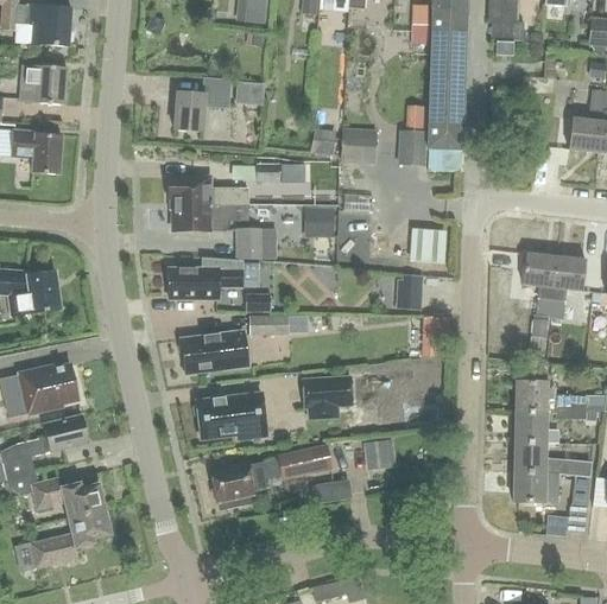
[(31,4),(18,2),(18,0),(0,0),(4,1),(1,26),(16,27),(17,23),(33,24),(32,42),(69,44),(69,40),(74,39),(75,31),(70,29),(71,6),(31,4)]
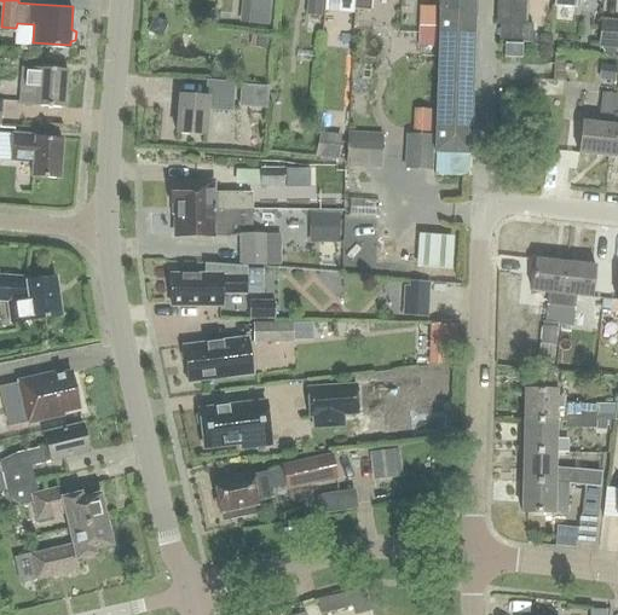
[(242,0),(240,19),(270,23),(272,0),(242,0)]
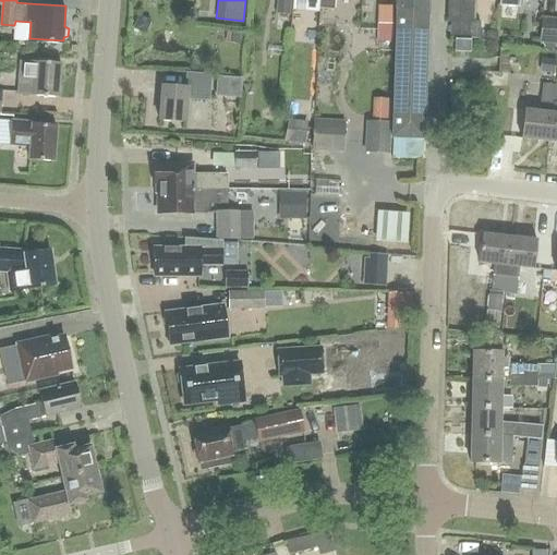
[(279,0),(279,11),(291,11),(292,0),(279,0)]
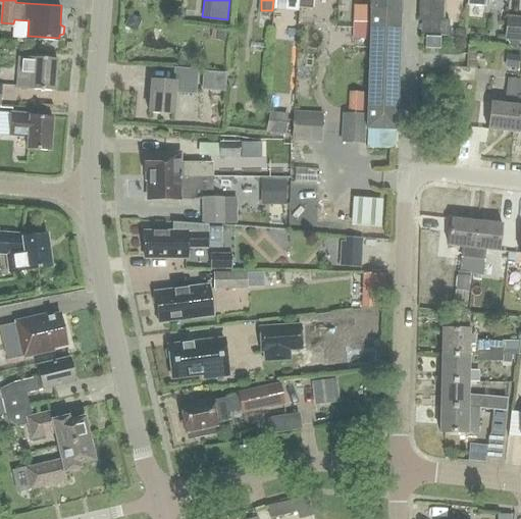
[(370,0),(370,8),(371,8),(366,127),(368,127),(396,128),(401,0),(370,0)]
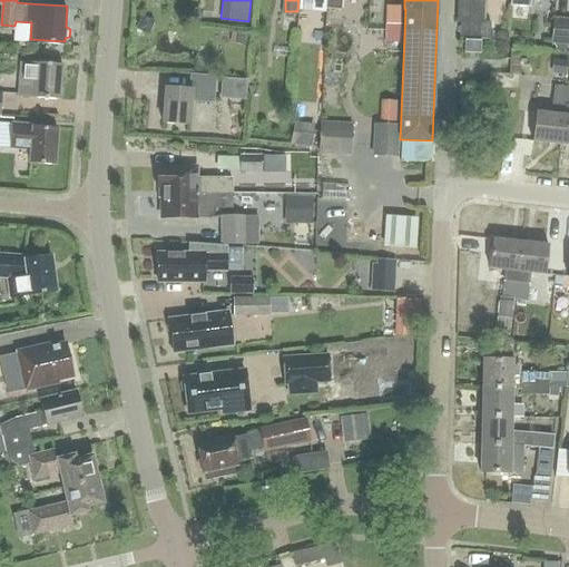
[(484,19),(484,0),(458,0),(458,19),(461,19),(460,35),(491,36),(491,19),(484,19)]
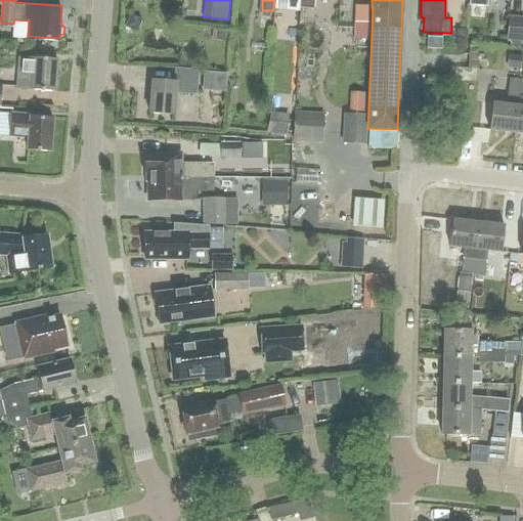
[(142,17),(131,12),(125,24),(136,30),(142,17)]
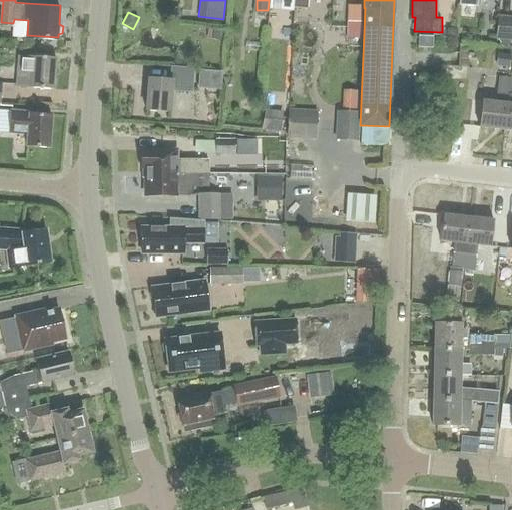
[(511,14),(498,13),(496,37),(511,38),(511,14)]
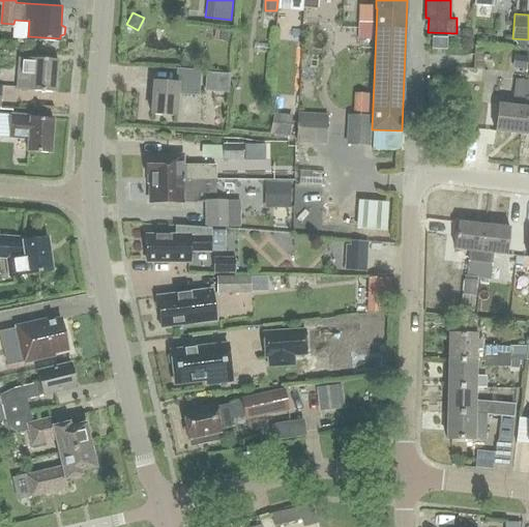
[(358,20),(357,36),(373,37),(374,21),(358,20)]
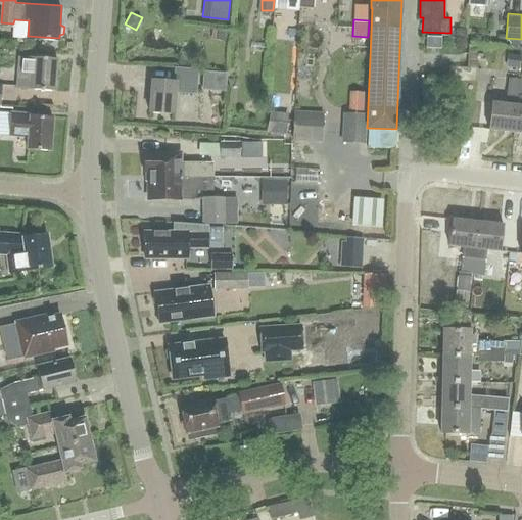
[(441,46),(441,35),(427,35),(426,45),(441,46)]
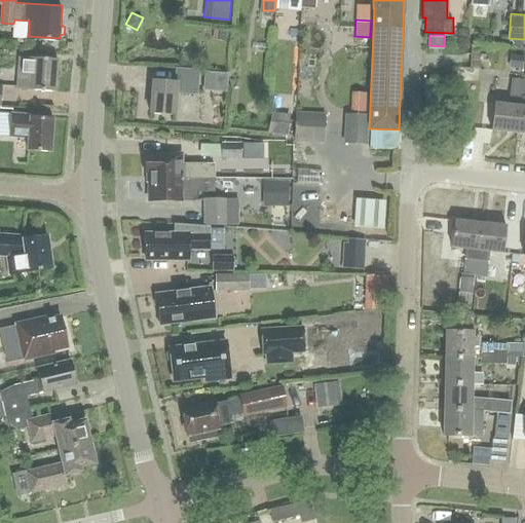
[(524,52),(512,51),(511,64),(524,65),(524,52)]
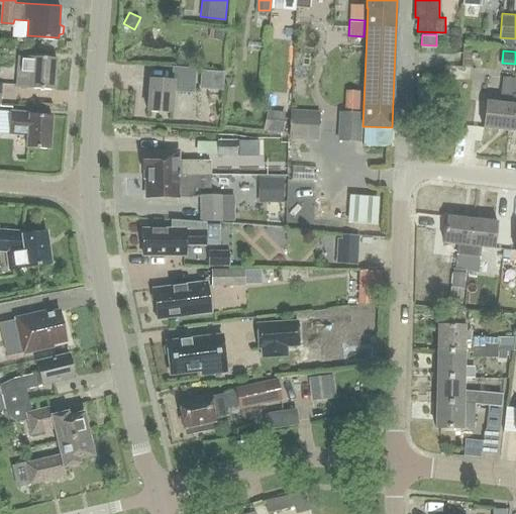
[(58,57),(32,55),(32,56),(20,55),(17,85),(30,86),(30,87),(55,88),(58,57)]
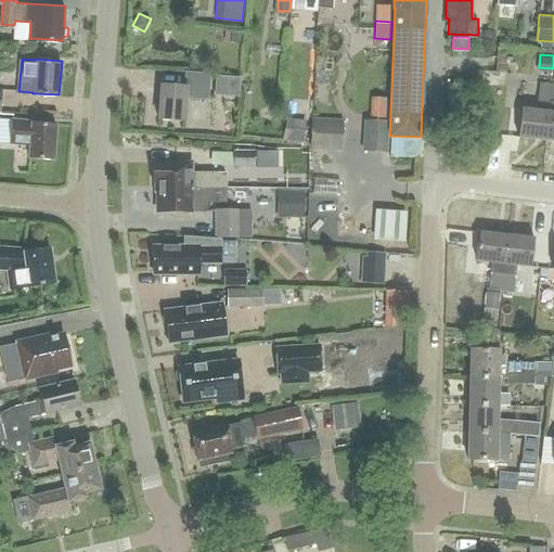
[(209,97),(211,72),(187,69),(185,85),(163,82),(159,117),(185,119),(188,95),(209,97)]
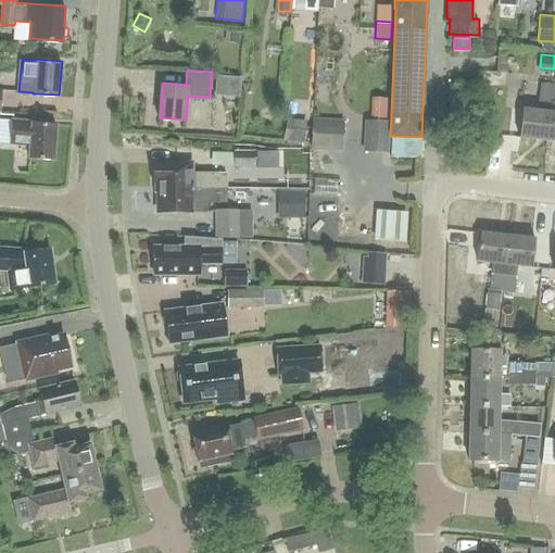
[(242,75),(216,74),(215,93),(240,96),(242,75)]
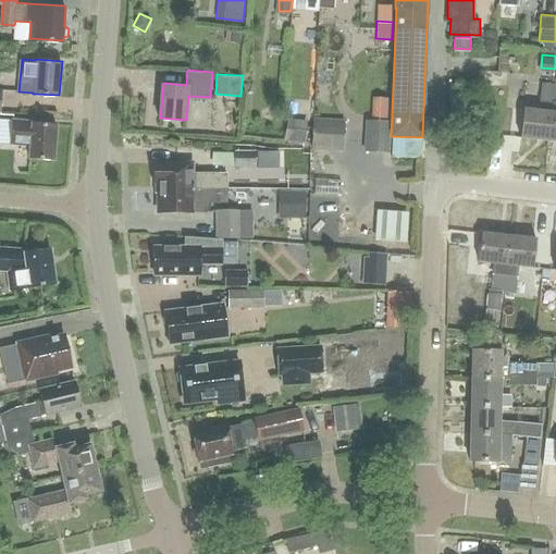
[(548,138),(555,82),(542,81),(539,109),(523,108),(520,136),(548,138)]
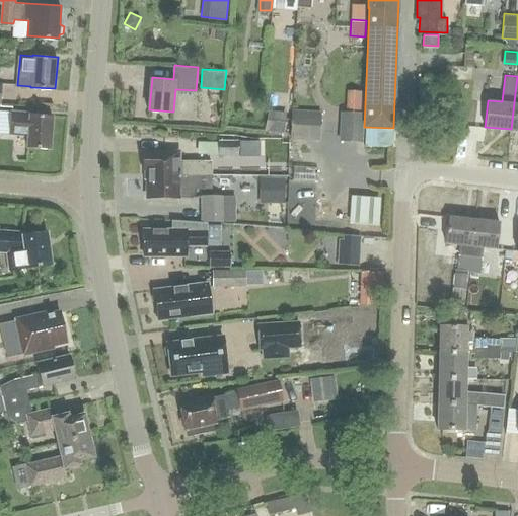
[(288,108),(267,107),(266,130),(286,131),(288,108)]
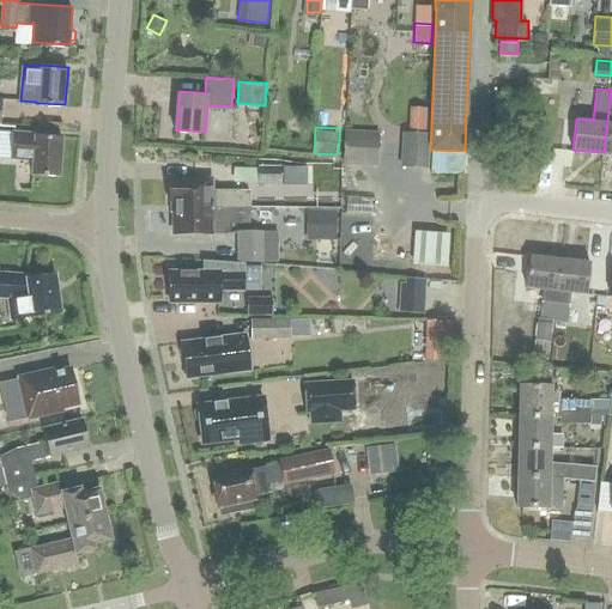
[(381,128),(347,127),(345,160),(380,162),(381,128)]
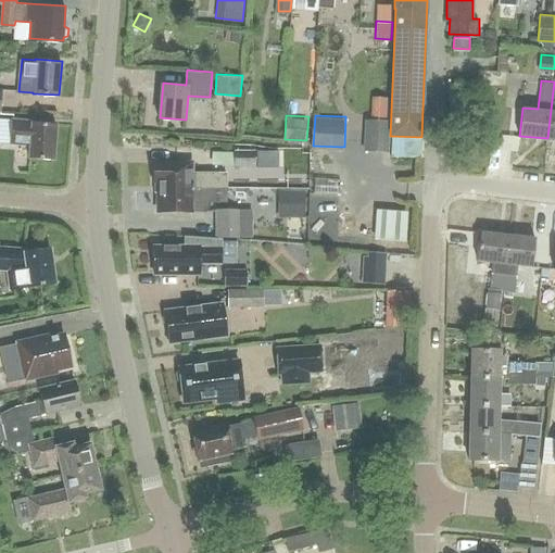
[(54,158),(58,123),(34,121),(34,120),(13,117),(11,141),(30,143),(30,155),(54,158)]
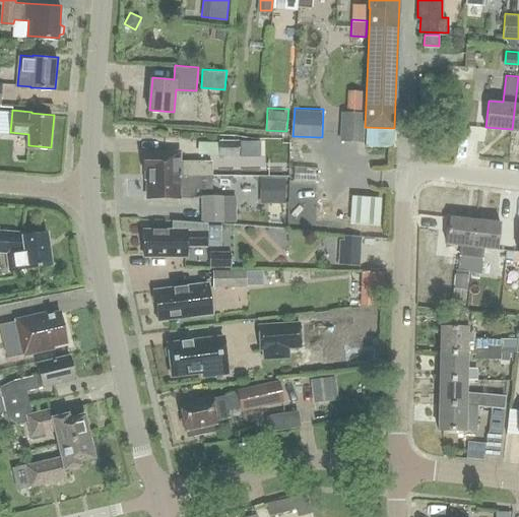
[(339,140),(364,140),(364,111),(340,111),(339,140)]
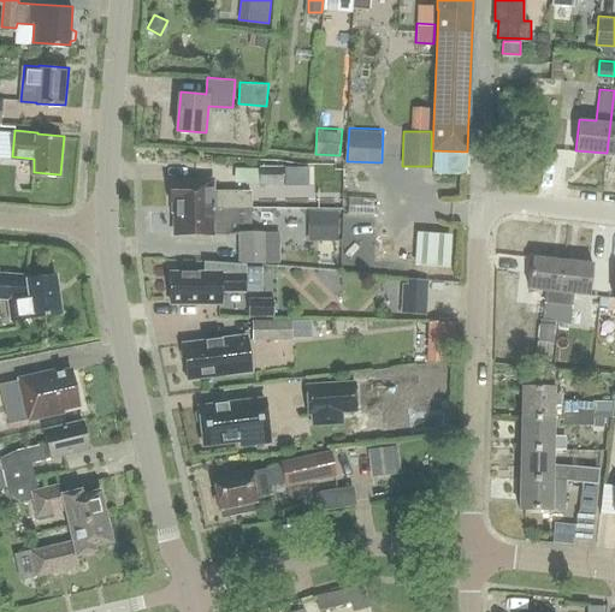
[(435,150),(433,172),(466,173),(467,152),(435,150)]
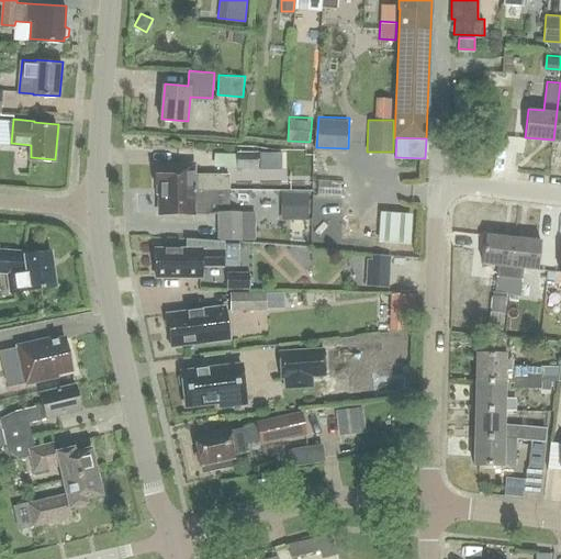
[(259,166),(259,151),(237,151),(237,166),(259,166)]
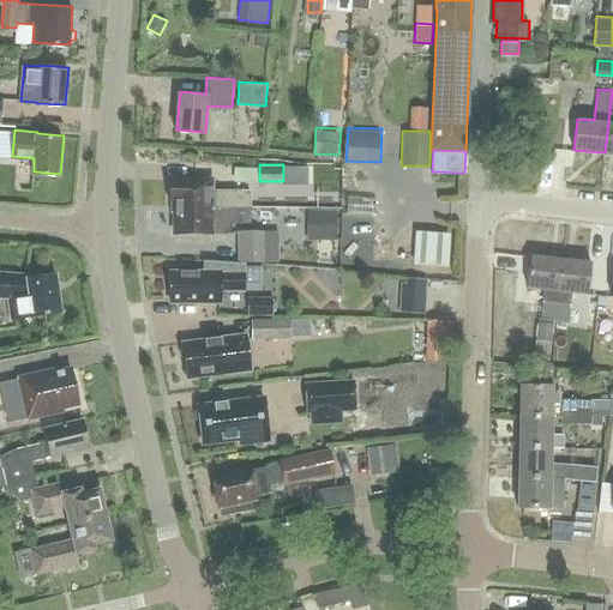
[(176,204),(240,205),(252,205),(252,189),(212,189),(212,177),(170,177),(170,199),(176,199),(176,204)]
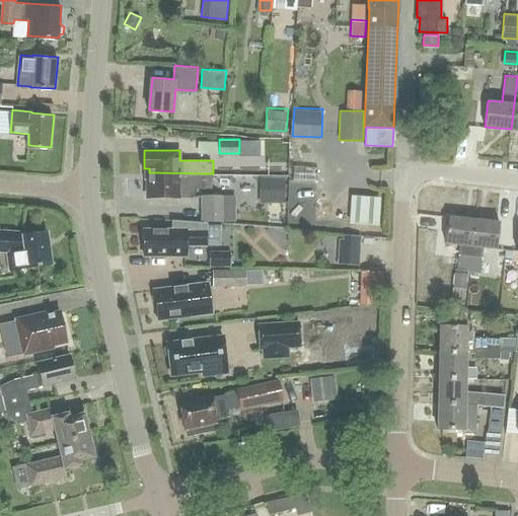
[(213,173),(203,173),(149,172),(149,196),(166,196),(168,199),(174,199),(177,196),(193,196),(196,192),(196,187),(213,187),(213,173)]
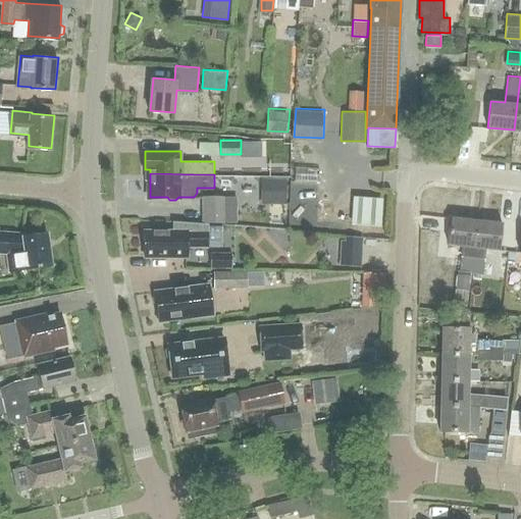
[(288,177),(262,177),(261,202),(287,202),(288,177)]
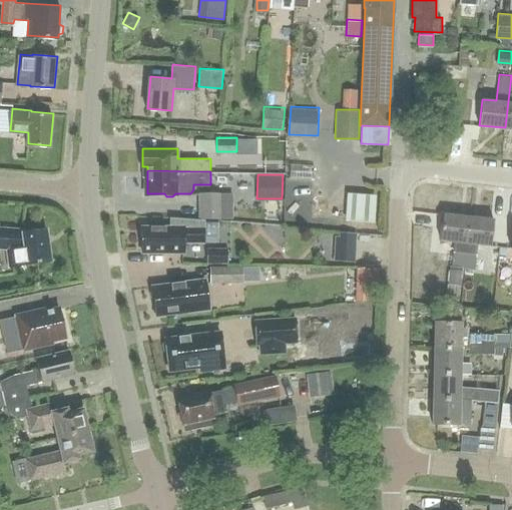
[(371,206),(384,207),(385,189),(356,188),(355,216),(371,217),(371,206)]
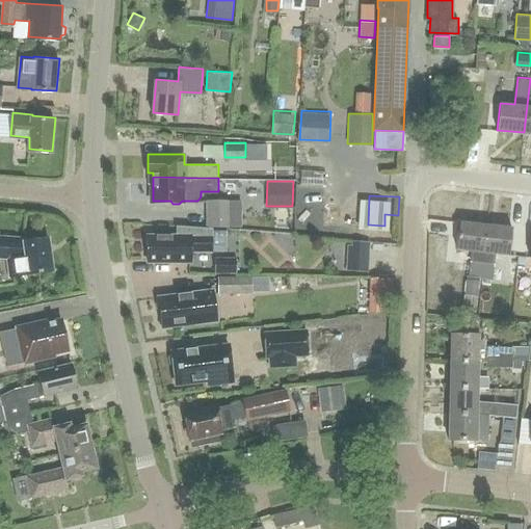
[(229,226),(229,201),(208,200),(208,226),(229,226)]
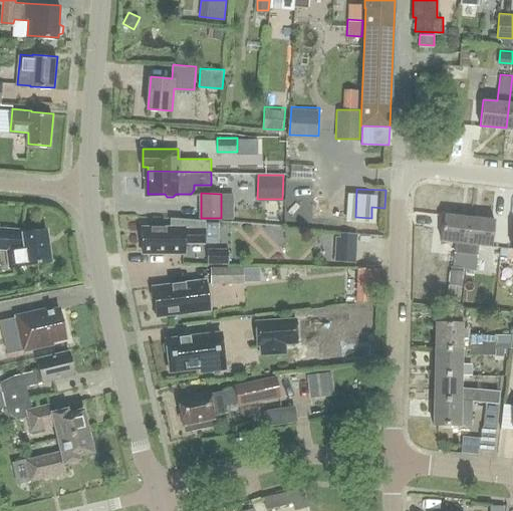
[(467,242),(470,216),(445,213),(442,239),(456,241),(453,265),(464,267),(466,253),(465,253),(467,242)]
